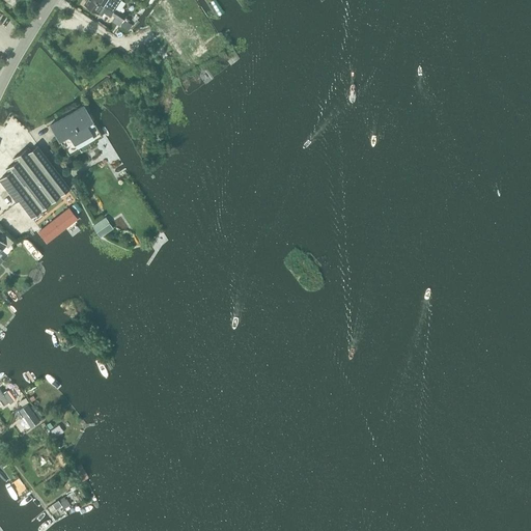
[(94,0),(87,0),(85,4),(102,16),(104,12),(111,17),(112,16),(113,12),(94,0)]
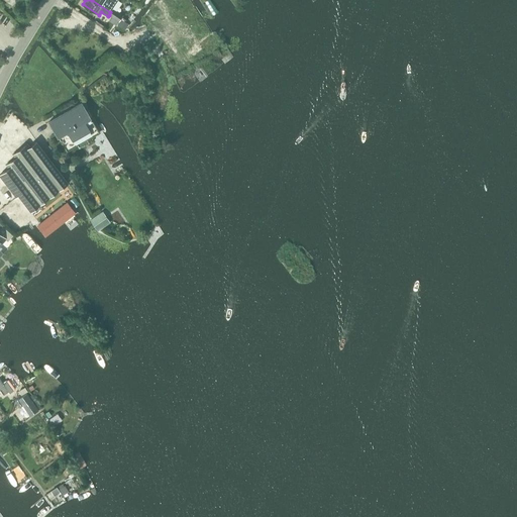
[(92,0),(110,12),(113,8),(118,0),(92,0)]
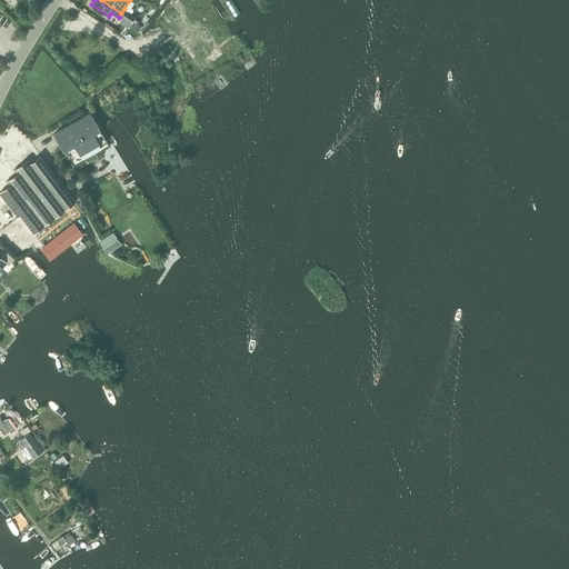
[(121,13),(120,17),(126,20),(131,25),(133,21),(136,17),(130,13),(125,9),(121,13)]
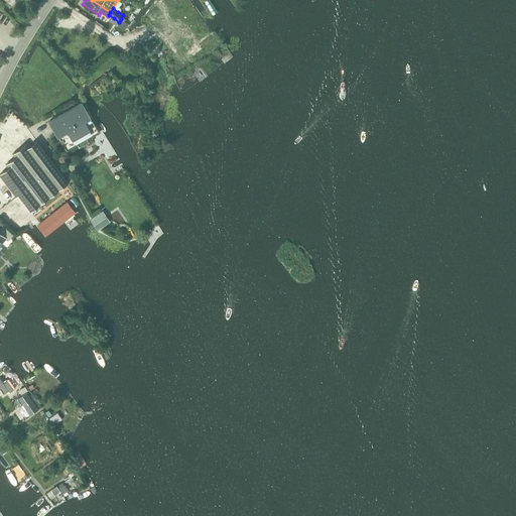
[(119,22),(117,24),(125,30),(129,24),(121,19),(119,22)]
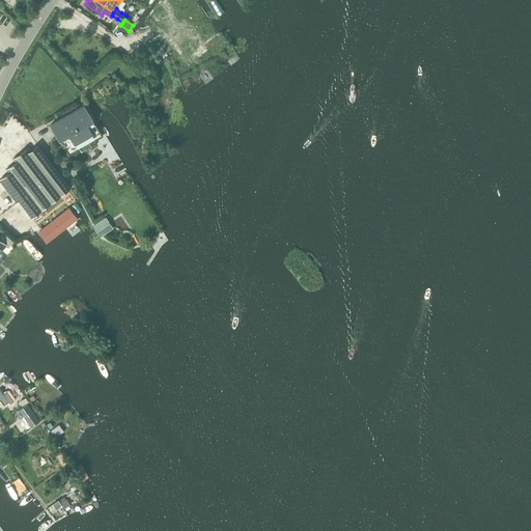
[(51,124),(57,136),(68,156),(80,149),(82,152),(86,149),(91,146),(90,144),(102,137),(84,106),(51,124)]
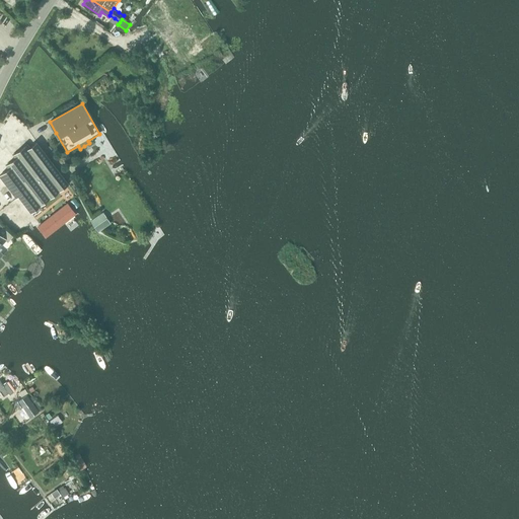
[(69,184),(36,143),(30,148),(27,144),(13,156),(15,159),(6,166),(9,169),(0,175),(0,176),(16,199),(19,197),(31,213),(51,198),(58,193),(69,184)]
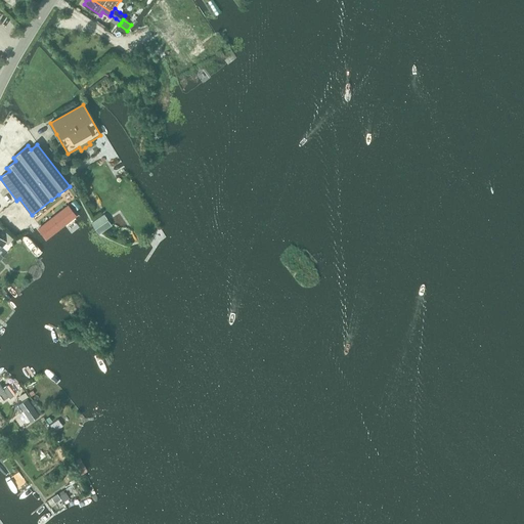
[(79,217),(69,204),(36,229),(46,243),(66,227),(72,234),(80,228),(74,221),(79,217)]
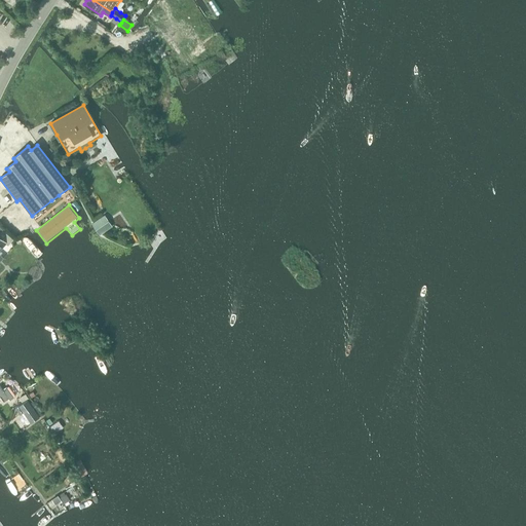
[(105,215),(92,224),(100,235),(112,226),(105,215)]
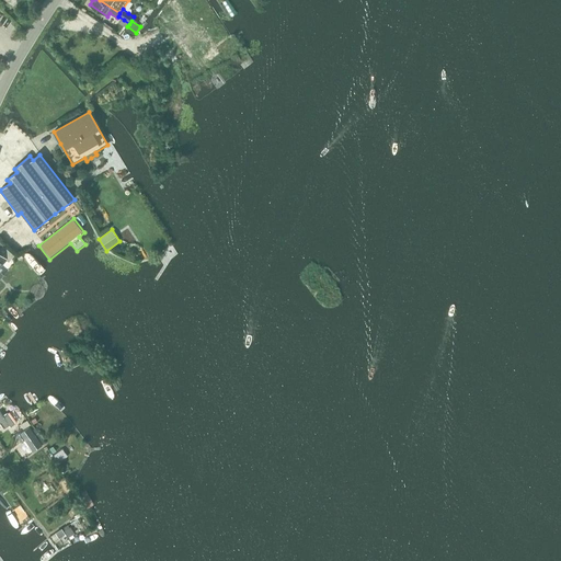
[(0,244),(0,265),(6,260),(9,263),(14,256),(1,244),(0,244)]
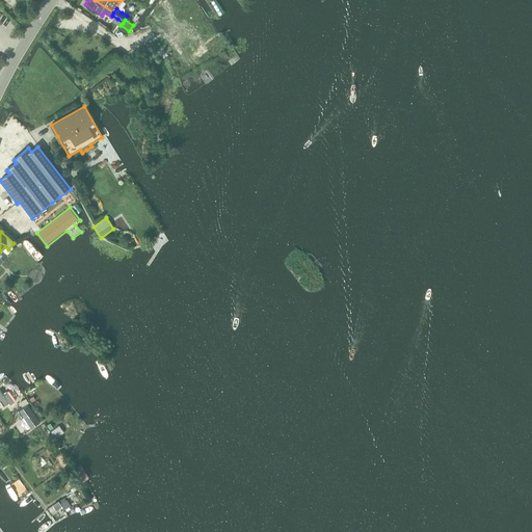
[(3,394),(0,389),(0,399),(4,405),(8,401),(10,404),(15,400),(7,391),(3,394)]
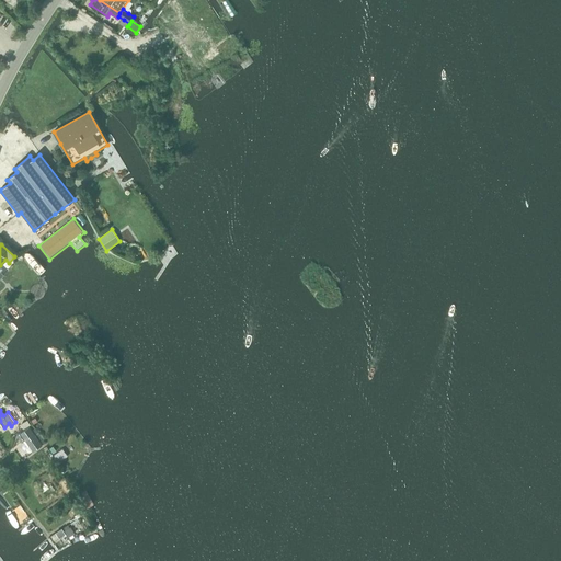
[(29,427),(16,436),(21,442),(24,439),(33,451),(42,446),(39,444),(44,441),(35,428),(32,431),(29,427)]
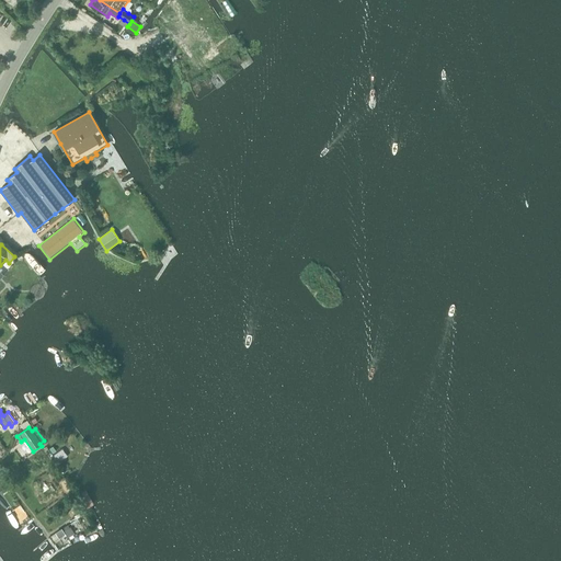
[(46,484),(44,481),(37,485),(45,499),(56,491),(50,482),(46,484)]
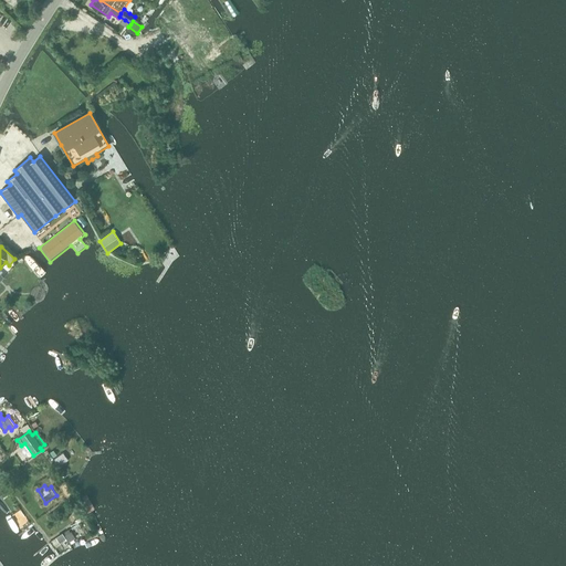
[(95,510),(87,494),(79,499),(86,515),(95,510)]
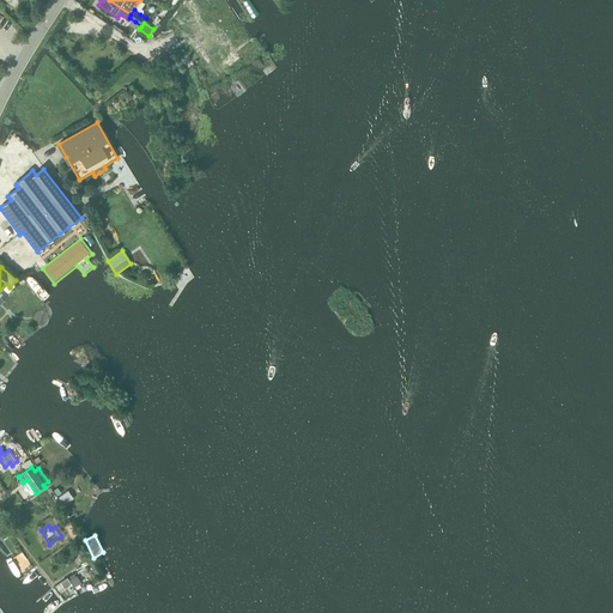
[(70,581),(71,584),(74,588),(82,583),(77,576),(70,581)]
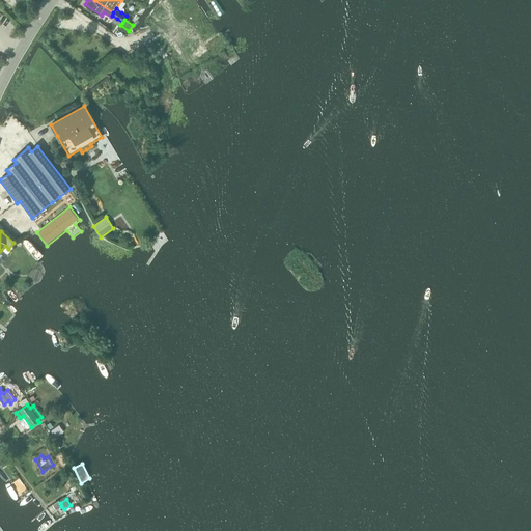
[(56,510),(61,506),(60,503),(58,501),(53,505),(56,510)]
